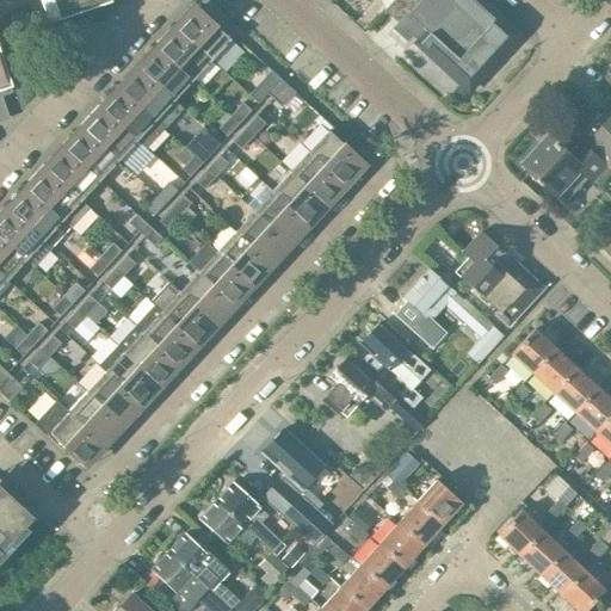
[(51,0),(59,19),(111,1),(110,0),(51,0)]
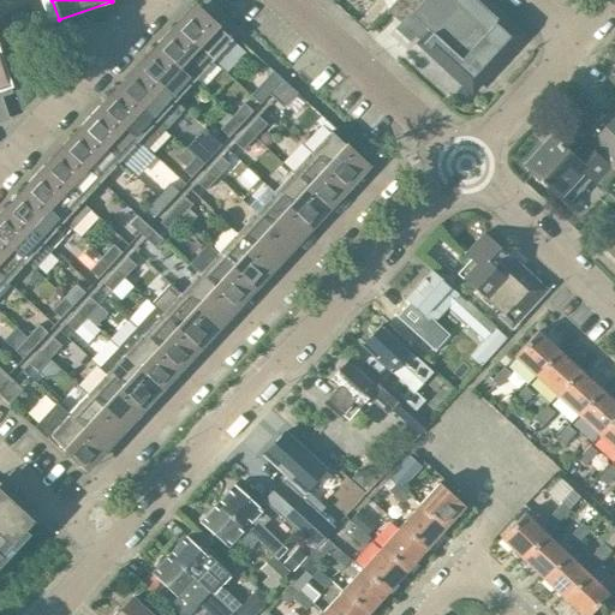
[(481,0),(394,0),(384,10),(399,23),(394,29),(410,42),(415,37),(471,89),(482,77),(484,79),(491,71),(489,69),(520,36),(481,0)]
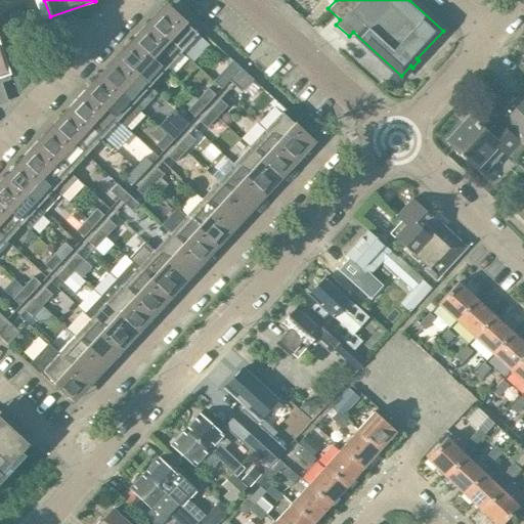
[(168,6),(151,25),(181,51),(201,30),(186,17),(185,18),(186,18),(184,20),(168,6)]
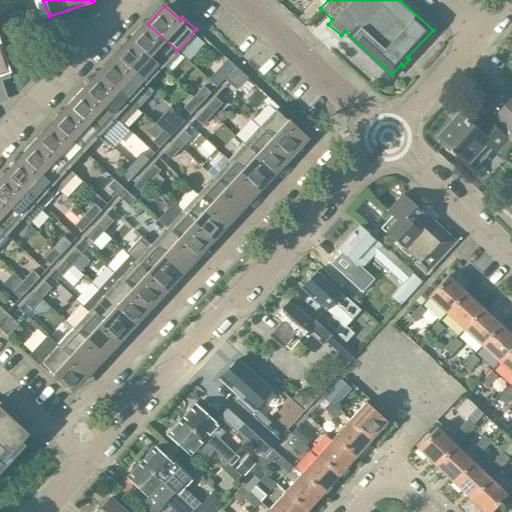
[(148,24),(133,40),(161,67),(177,50),(148,24)]
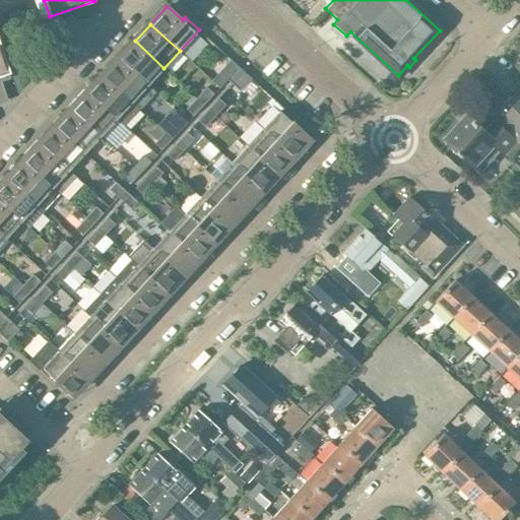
[(135,41),(119,58),(148,84),(164,68),(135,41)]
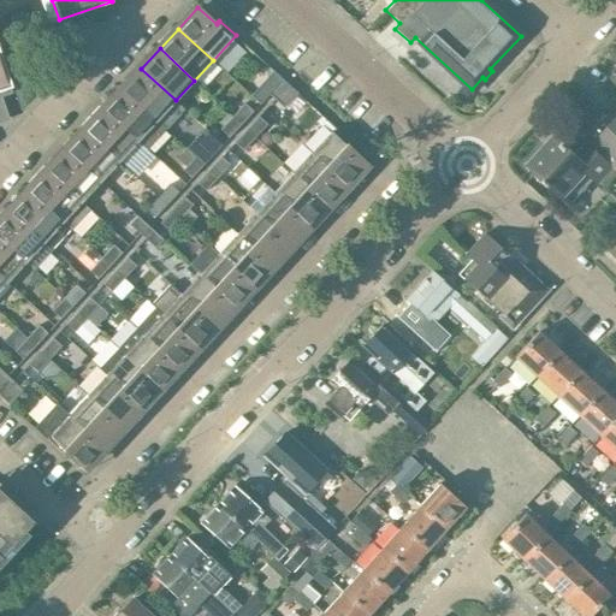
[(0,51),(0,90),(12,87),(0,51)]
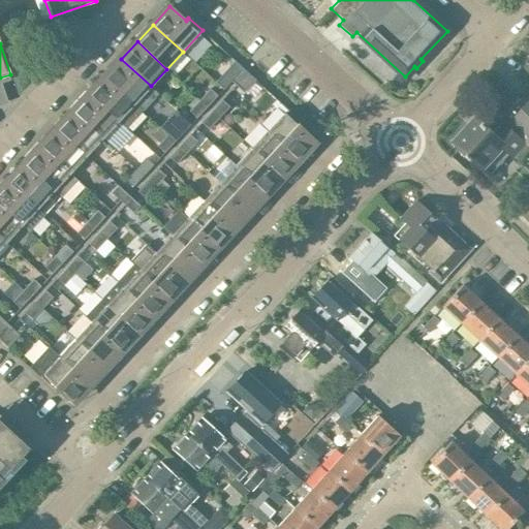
[(121,59),(105,76),(143,112),(159,94),(151,86),(121,59)]
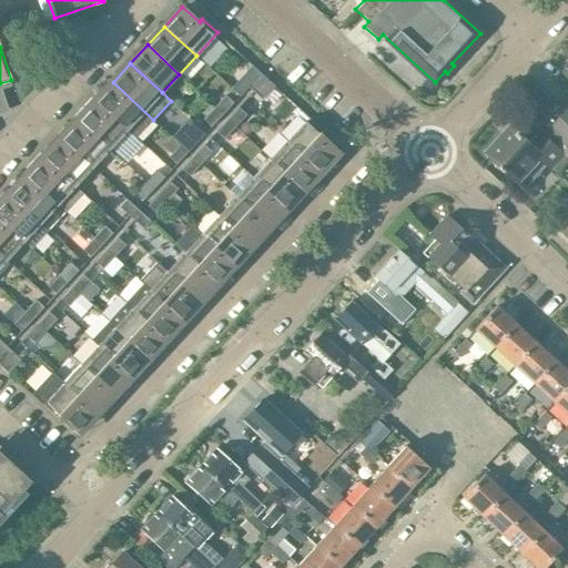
[(249,85),(261,73),(252,66),(241,78),(249,85)]
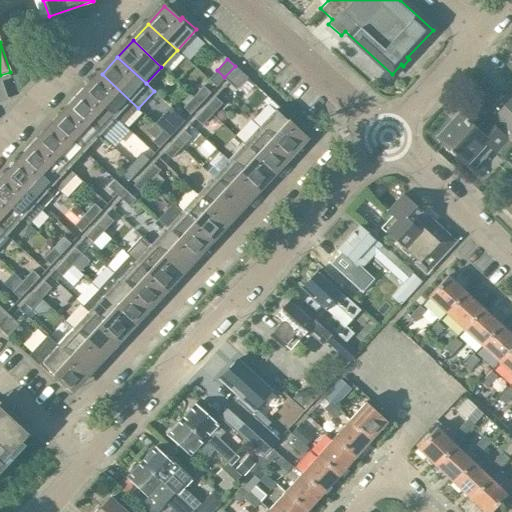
[(246,76),(239,70),(228,81),(236,88),(246,76)]
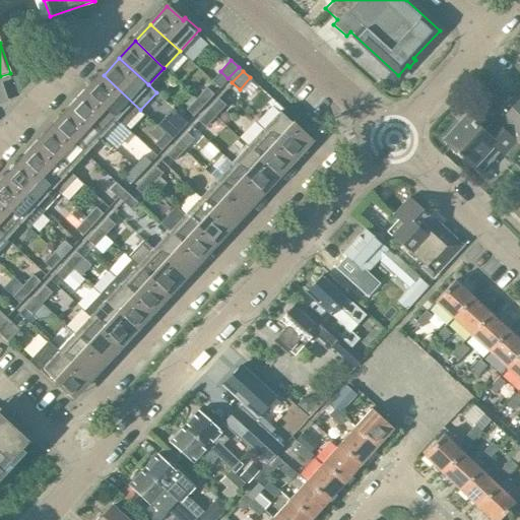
[(104,75),(87,92),(117,119),(125,126),(140,110),(104,75)]
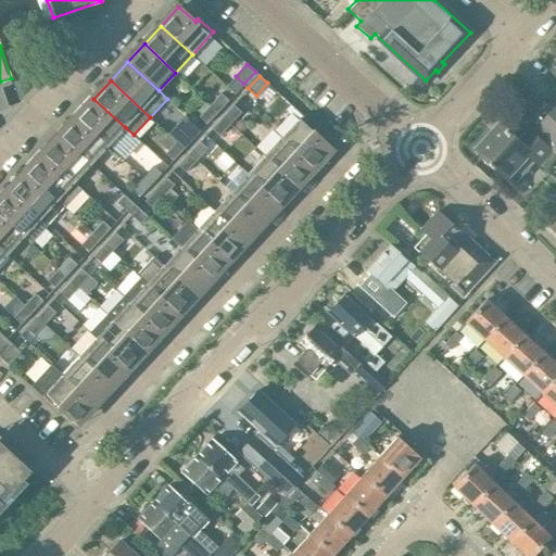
[(210,104),(217,112),(228,100),(220,92),(210,104)]
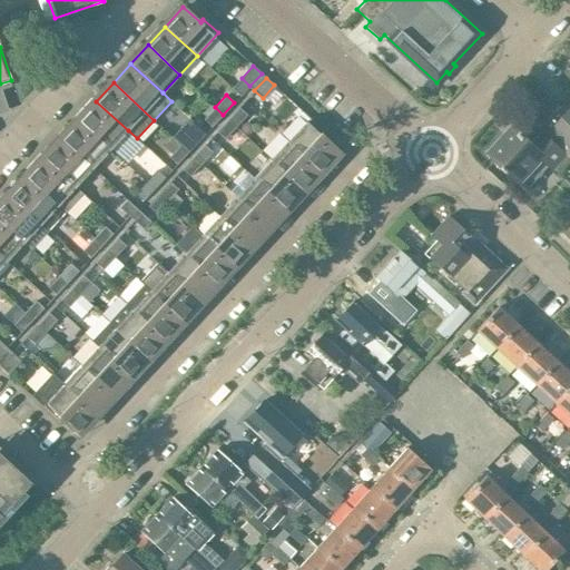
[(96,101),(79,119),(110,149),(128,130),(96,101)]
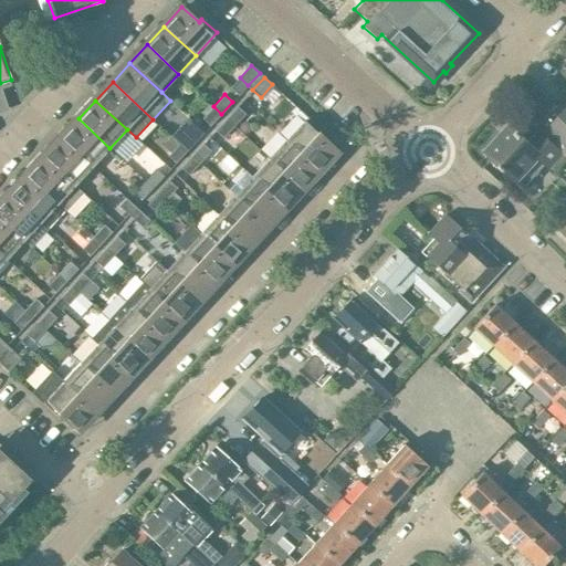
[(537,124),(565,150),(565,105),(564,107),(558,102),(537,124)]
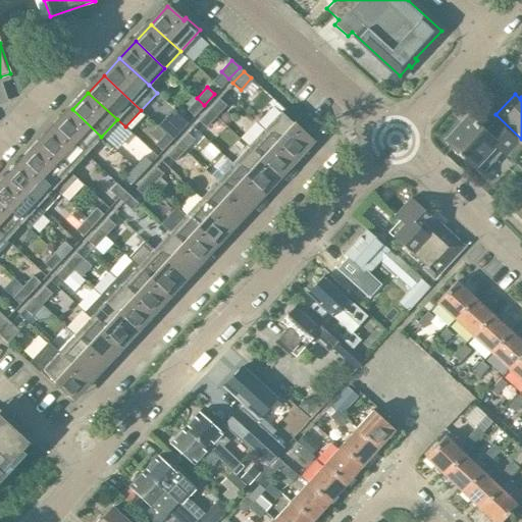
[(194,116),(204,105),(197,98),(187,109),(194,116)]
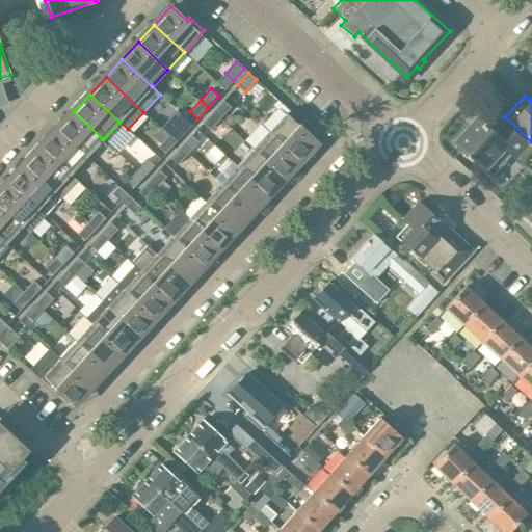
[(213,111),(220,118),(231,107),(223,100),(213,111)]
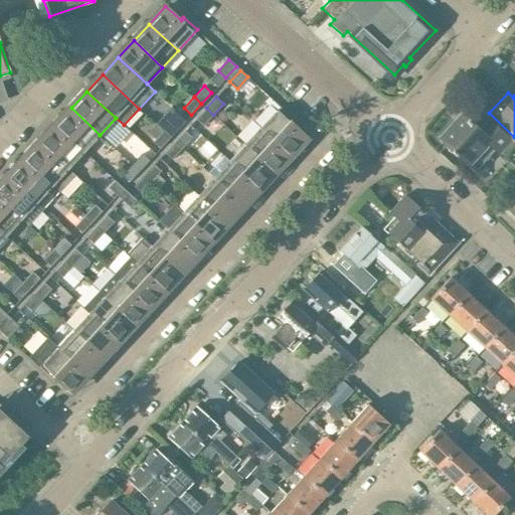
[(261,127),(289,153),(306,136),(290,122),(292,120),(293,120),(294,119),(280,107),(261,127)]
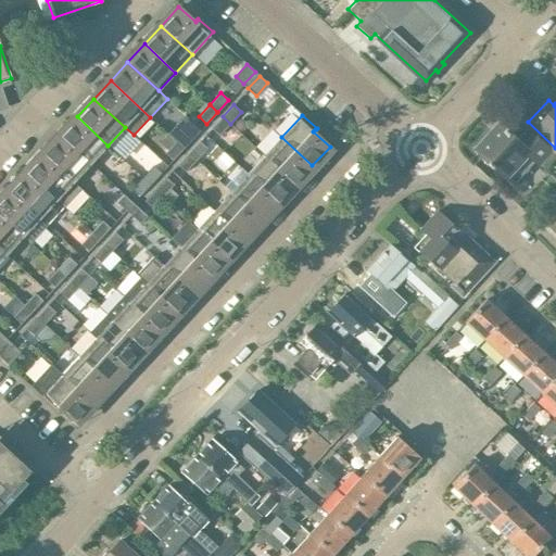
[(77,116),(60,135),(91,163),(108,146),(77,116)]
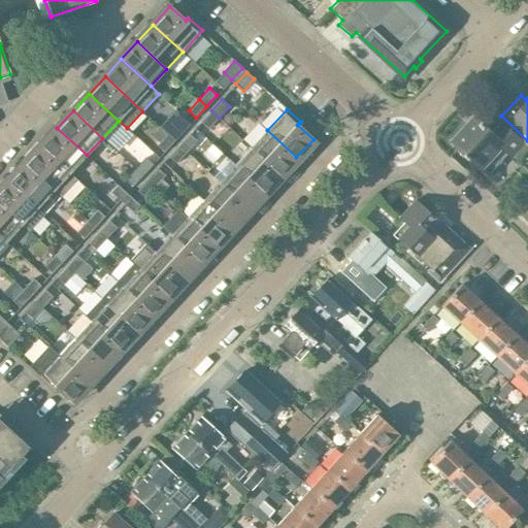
[(190,124),(175,110),(166,120),(173,127),(167,133),(174,140),(190,124)]
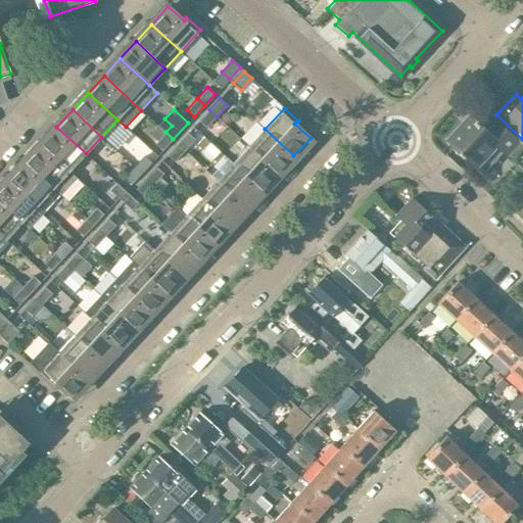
[(206,127),(217,116),(209,109),(199,121),(206,127)]
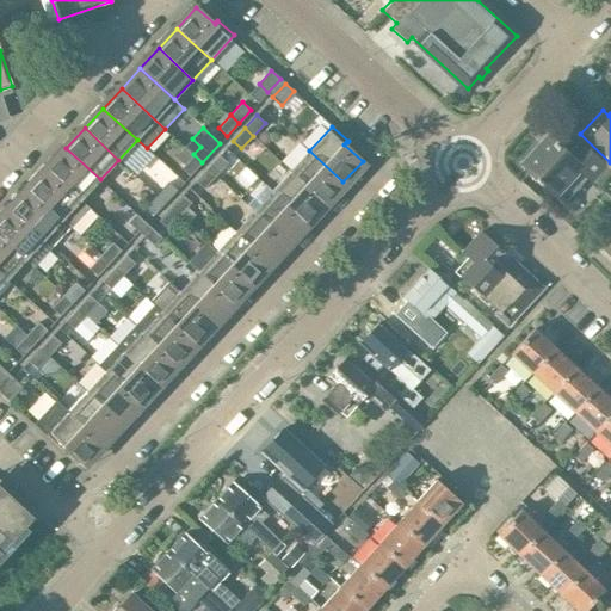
[(598,185),(610,171),(610,162),(580,134),(567,148),(550,133),(524,160),(542,177),(541,178),(563,199),(586,174),(598,185)]
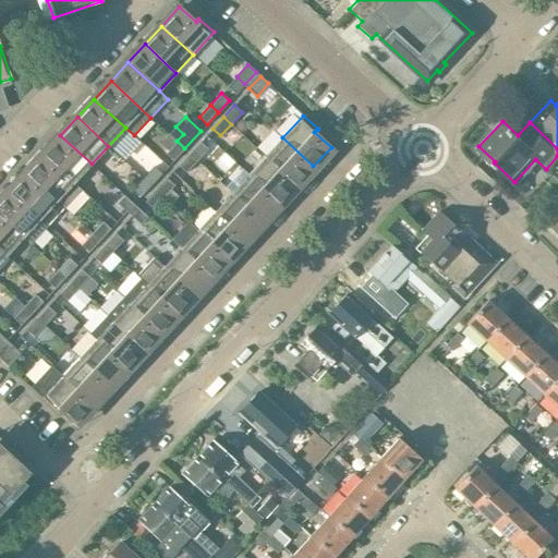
[(60,135),(44,154),(74,182),(92,164),(60,135)]
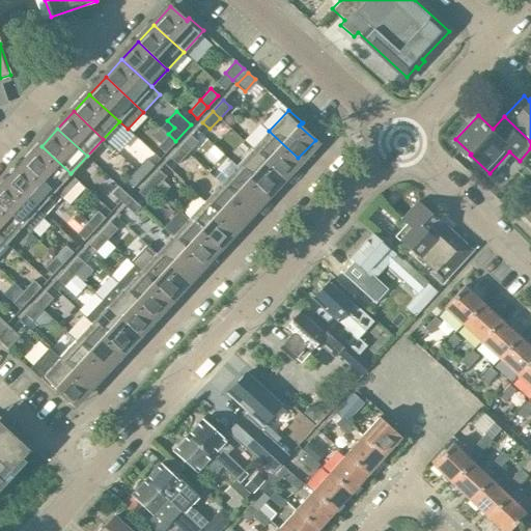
[(269,131),(253,148),(282,175),(298,158),(269,131)]
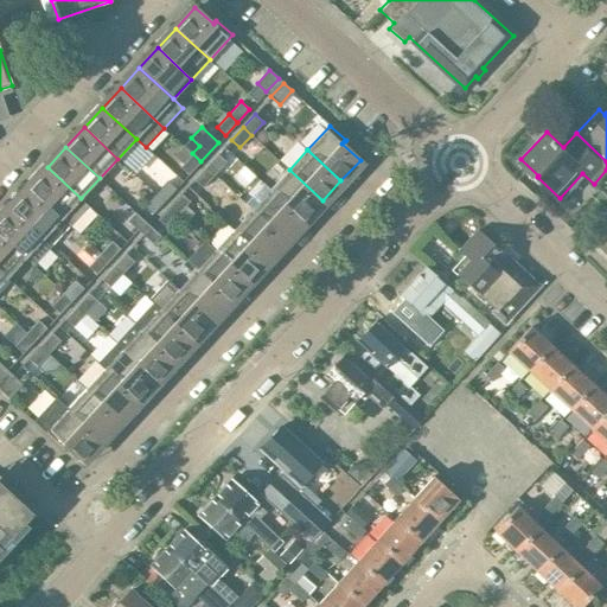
[(189,174),(200,161),(192,153),(180,166),(189,174)]
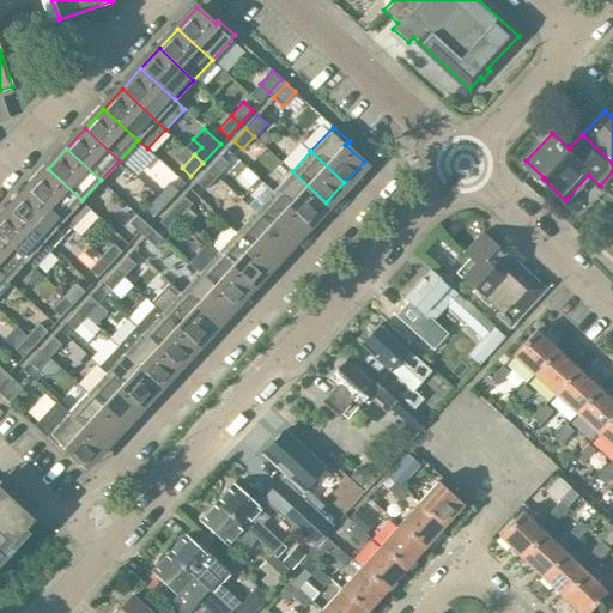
[(208,168),(217,176),(229,163),(220,155),(208,168)]
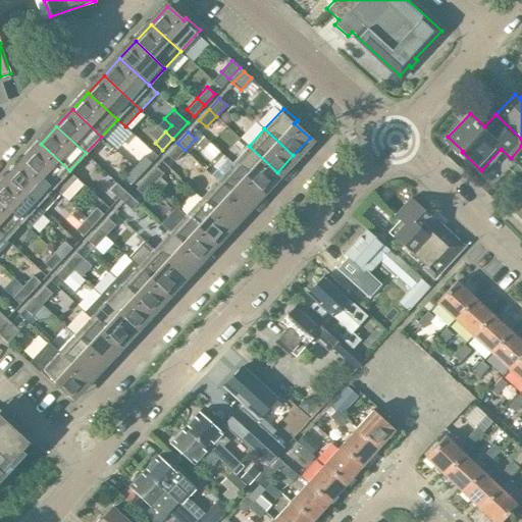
[(174,161),(185,150),(177,143),(167,154),(174,161)]
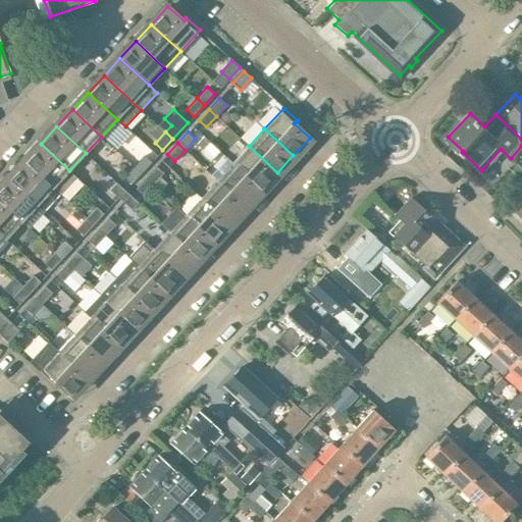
[(41,144),(24,161),(61,195),(76,177),(69,171),(69,170),(41,144)]
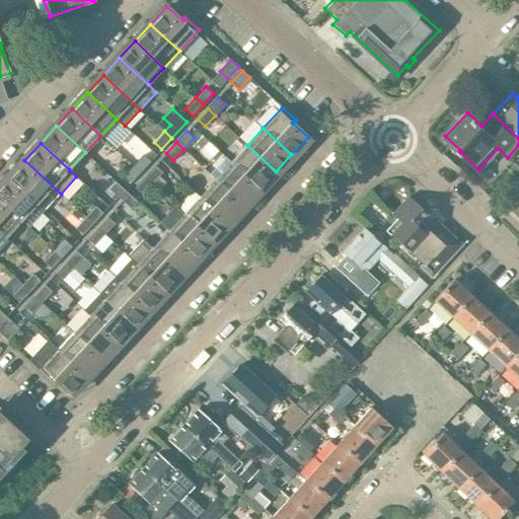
[(247,145),(231,162),(260,189),(276,171),(247,145)]
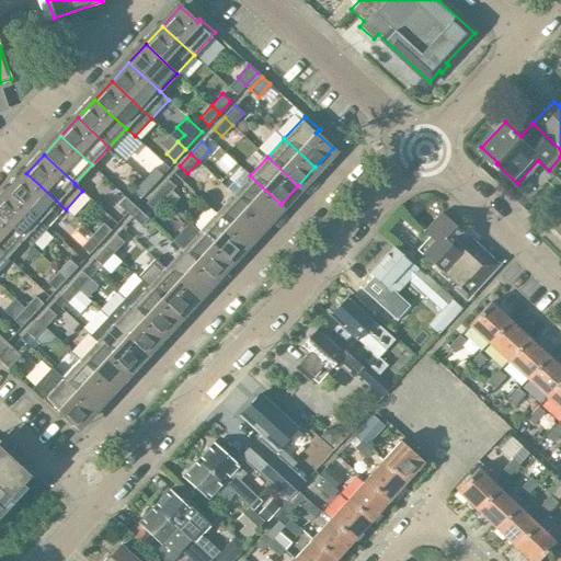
[(144,179),(151,186),(162,174),(155,167),(144,179)]
